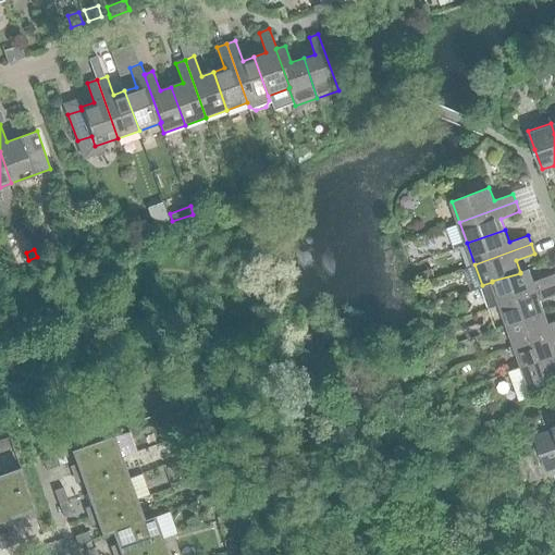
[(424,280),(435,276),(432,268),(421,272),(424,280)]
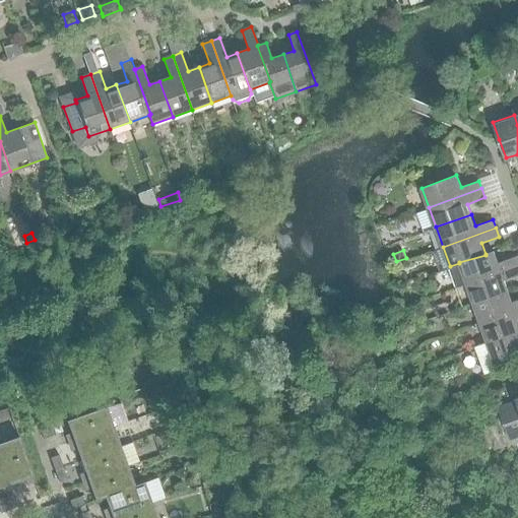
[(459,262),(459,263),(466,283),(517,265),(517,256),(499,262),(495,250),(486,254),(486,255),(459,262)]
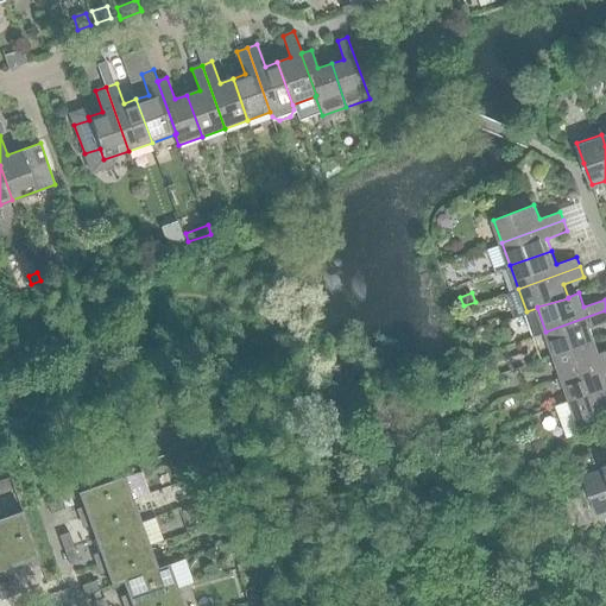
[(605,310),(545,332),(555,355),(595,340),(591,327),(605,321),(605,310)]
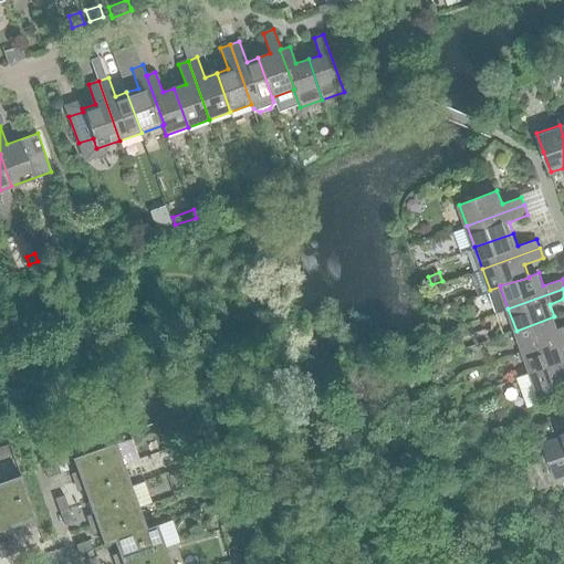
[(554,316),(517,331),(523,351),(563,336),(563,326),(559,329),(554,316)]
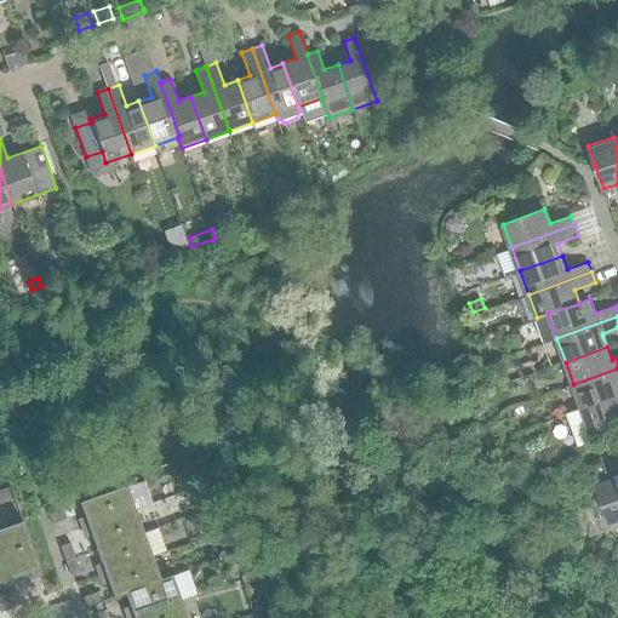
[(617,368),(573,384),(582,408),(617,394),(617,368)]
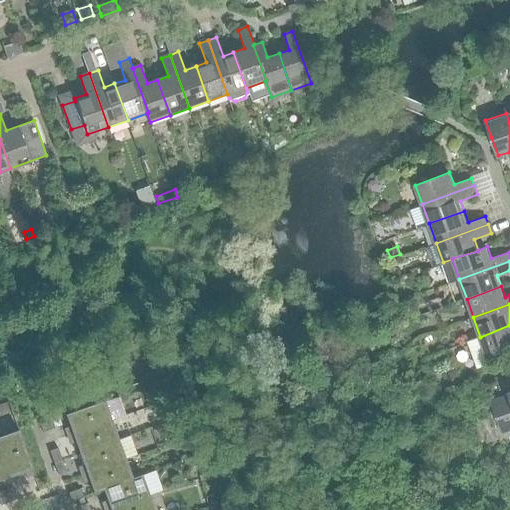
[(490,356),(493,355),(509,349),(509,325),(480,337),(471,340),(479,364),(491,360),(490,356)]
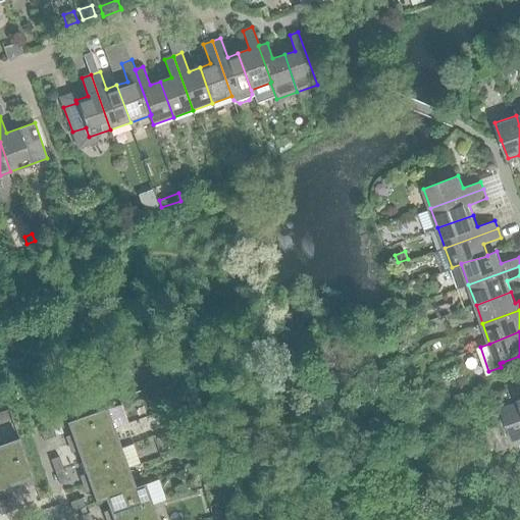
[(519,403),(503,408),(515,440),(519,438),(519,403)]
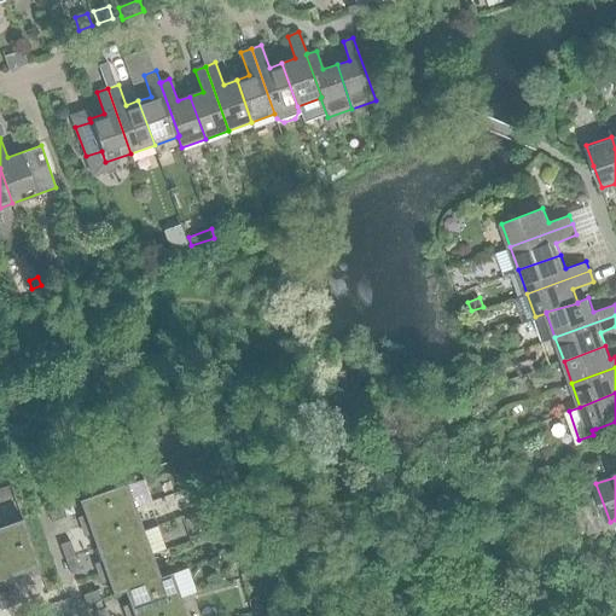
[(81,516),(85,526),(137,507),(127,482),(80,499),(85,515),(81,516)]
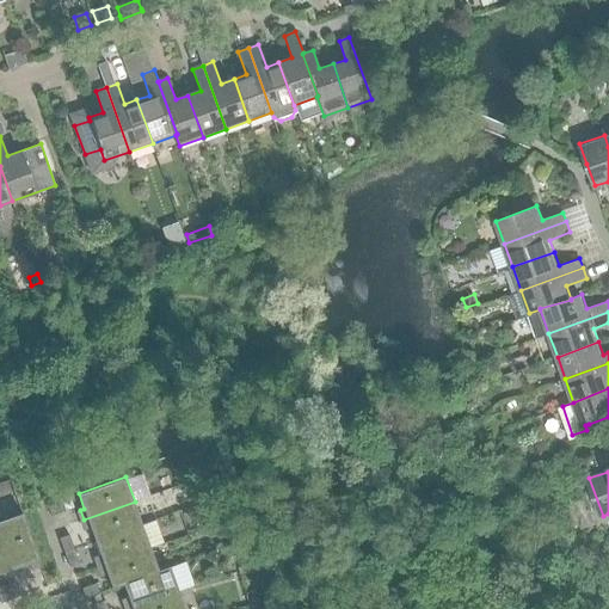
[(71,497),(62,499),(66,509),(74,506),(71,497)]
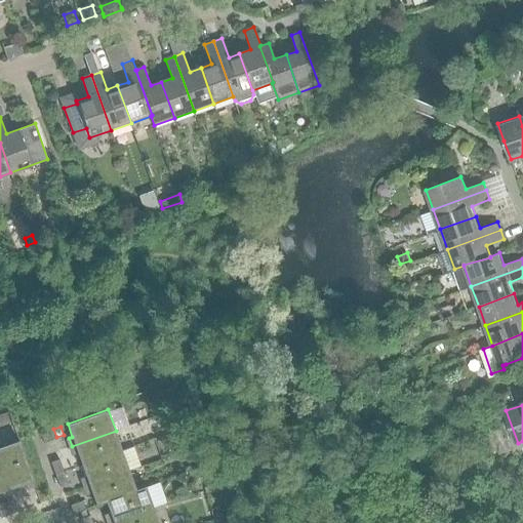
[(41,434),(44,442),(56,437),(53,429),(41,434)]
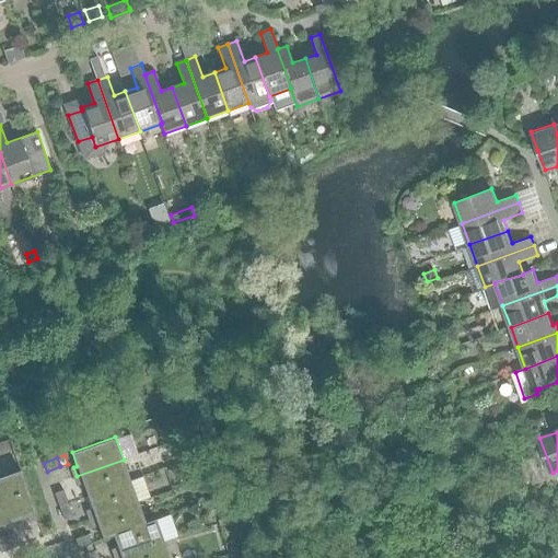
[(130,479),(124,460),(77,476),(79,485),(83,483),(88,495),(130,479)]
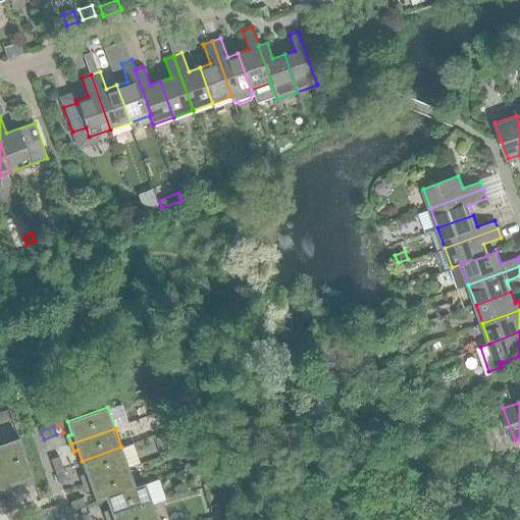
[(35,478),(19,437),(0,444),(0,454),(12,486),(27,481),(28,485),(35,482),(34,478),(35,478)]
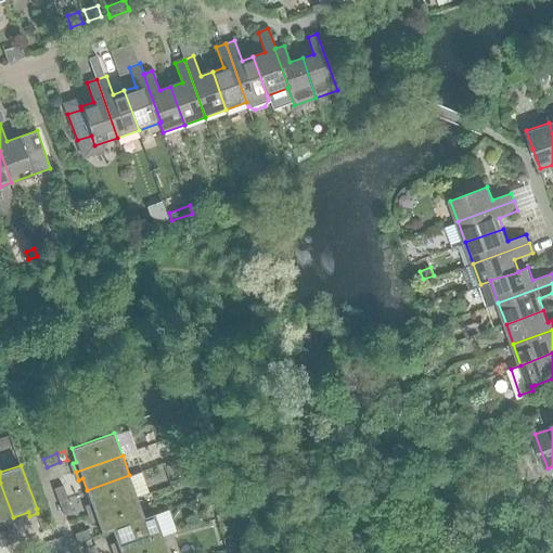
[(138,497),(129,475),(87,490),(91,503),(87,504),(90,514),(138,497)]
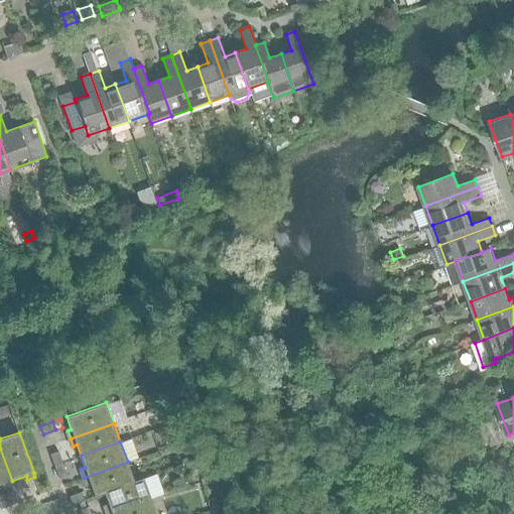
[(0,485),(12,481),(0,448),(0,485)]
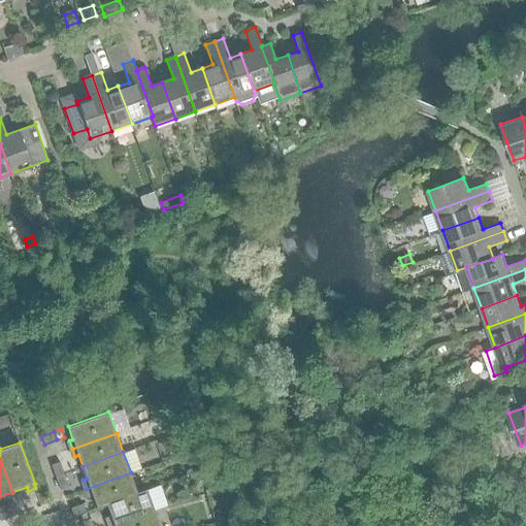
[(65,473),(60,461),(52,464),(56,477),(65,473)]
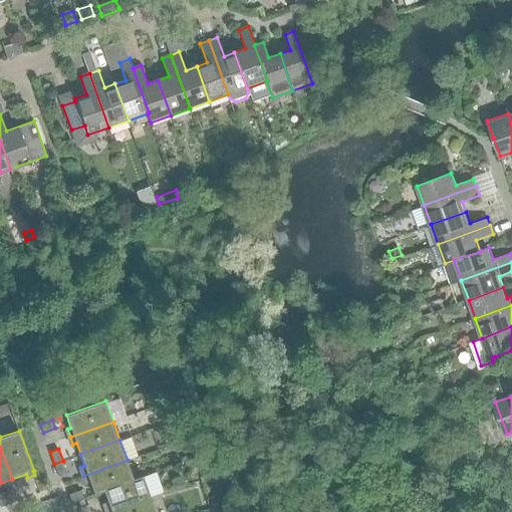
[(134,478),(128,460),(83,476),(86,483),(90,482),(94,494),(103,490),(134,479),(134,478)]
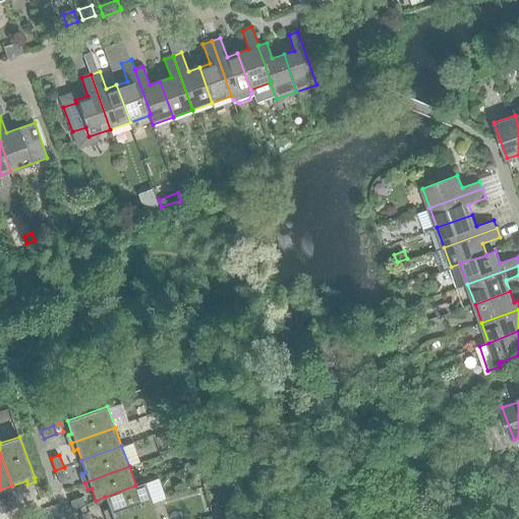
[(55,470),(60,482),(68,479),(64,467),(55,470)]
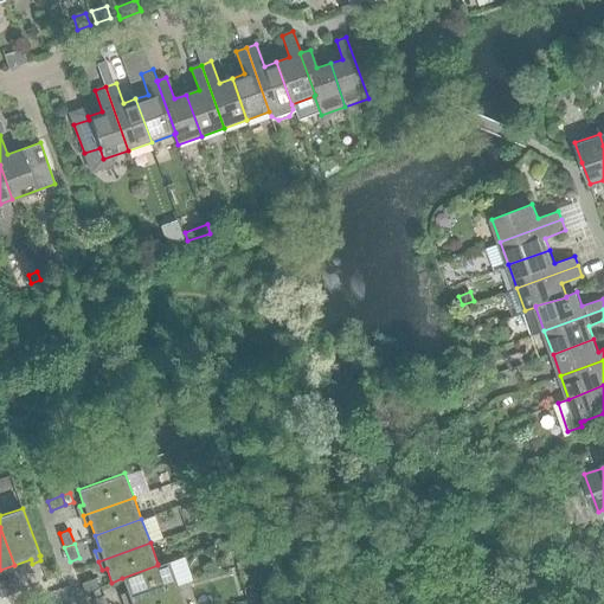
[(123,593),(127,603),(178,585),(169,560),(158,564),(158,565),(122,578),(127,591),(123,593)]
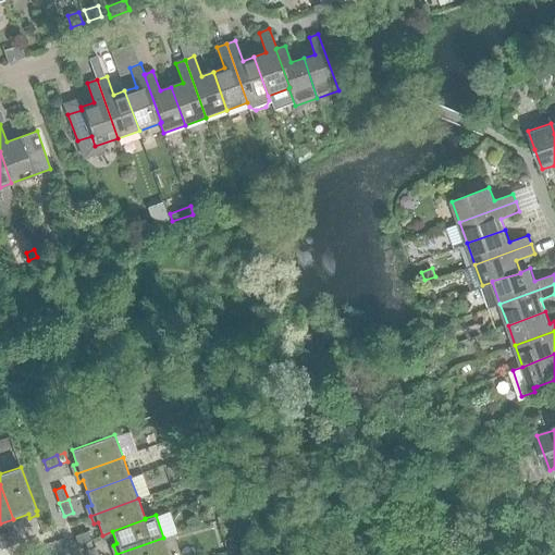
[(7,533),(11,546),(20,543),(15,530),(7,533)]
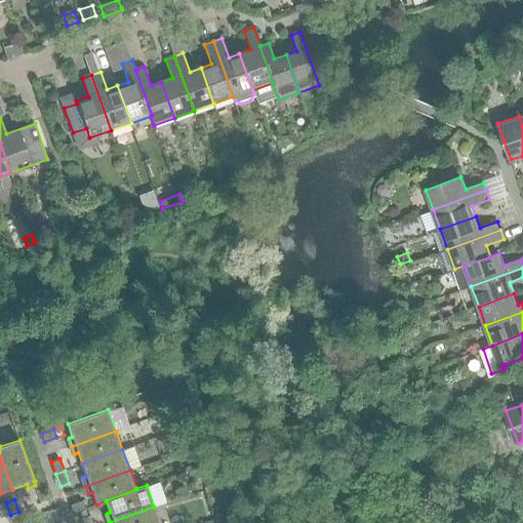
[(74,513),(79,511),(86,508),(83,499),(71,504),(74,513)]
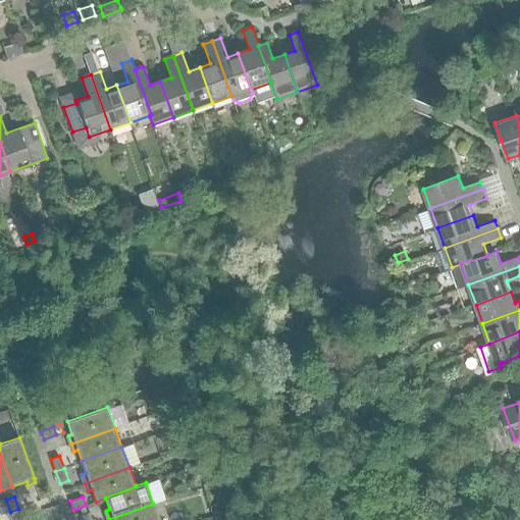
[(0,501),(0,509),(2,514),(10,512),(6,500),(0,501)]
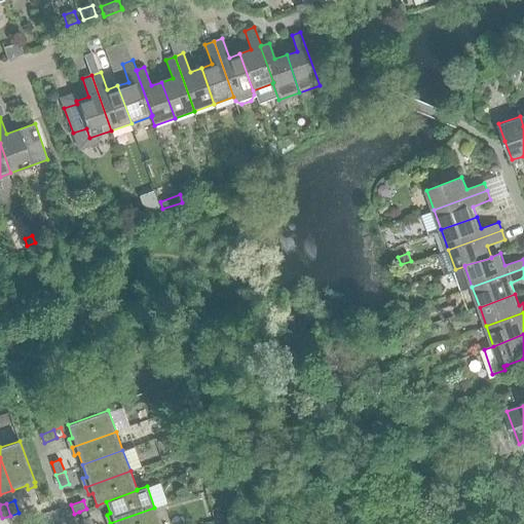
[(159,523),(154,508),(110,523),(109,523),(159,523)]
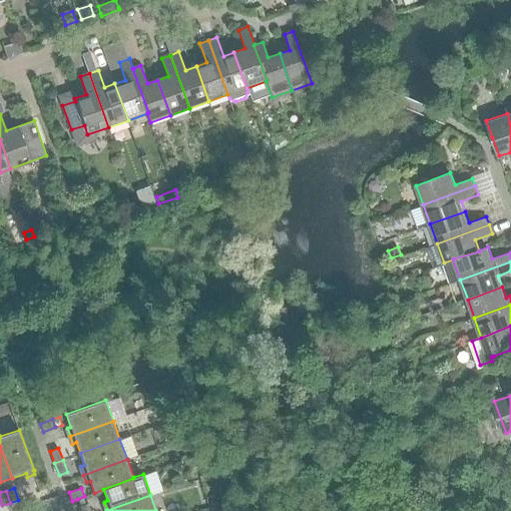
[(80,505),(82,510),(91,510),(89,502),(80,505)]
